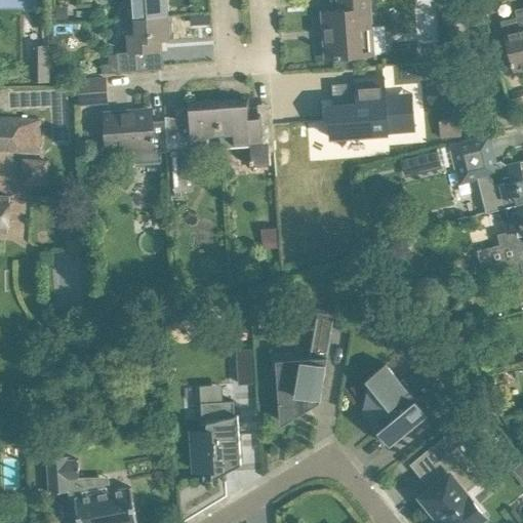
[(133,18),(166,16),(164,0),(123,0),(124,4),(117,4),(118,19),(133,18)]
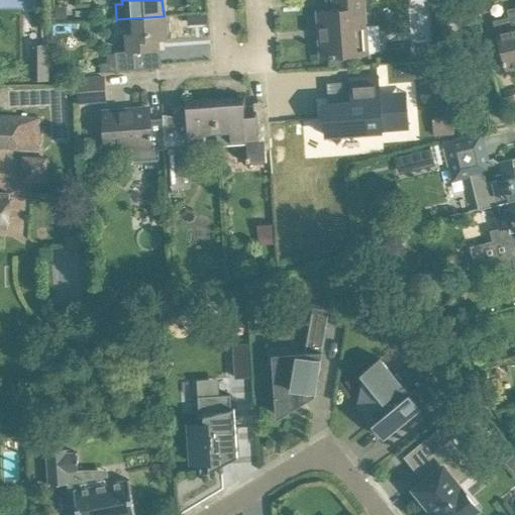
[(315,14),(319,59),(328,58),(328,59),(333,59),(333,58),(378,55),(378,53),(367,54),(365,26),(364,26),(362,0),(331,0),(332,12),(315,14)]
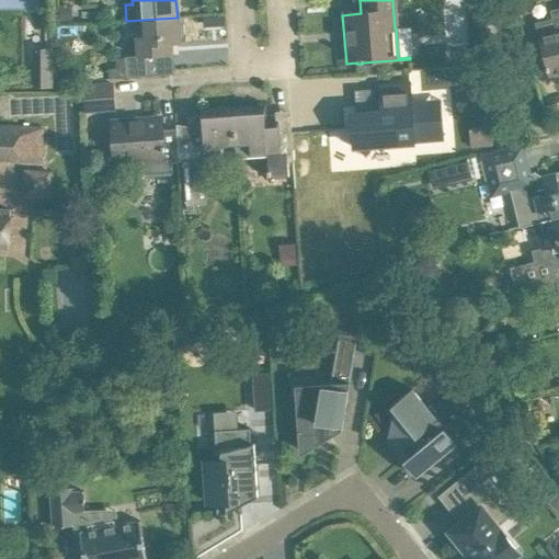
[(558,9),(548,12),(550,21),(535,25),(545,67),(544,67),(545,72),(546,72),(548,80),(558,77),(558,9)]
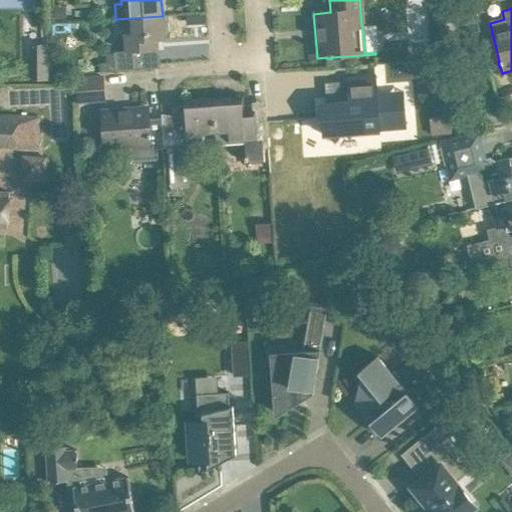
[(159,69),(159,66),(156,66),(155,41),(164,40),(163,16),(131,18),(132,33),(122,34),(124,51),(112,52),(113,54),(104,55),(104,64),(97,65),(97,73),(114,71),(159,69)]
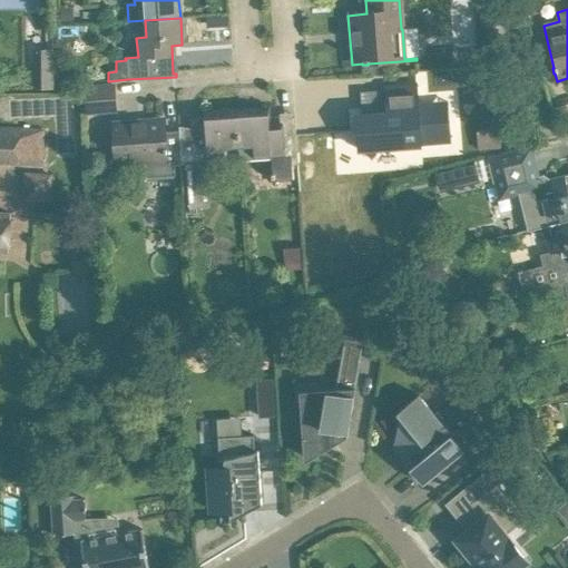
[(52,66),(33,66),(33,90),(52,90),(52,66)]
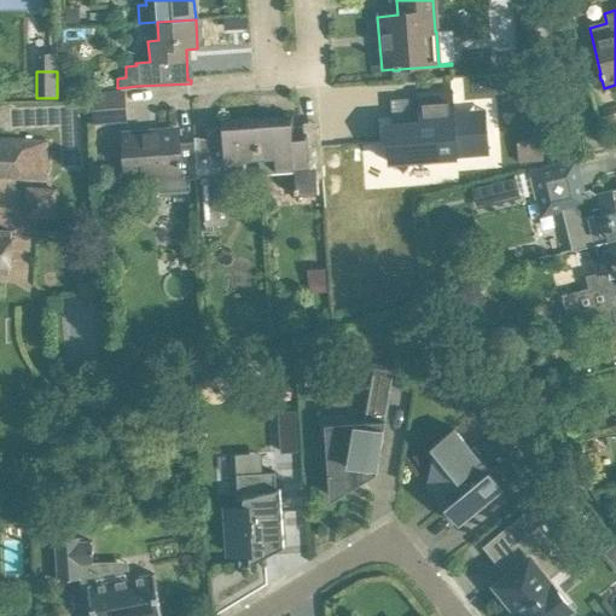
[(120,93),(89,96),(92,125),(122,122),(120,93)]
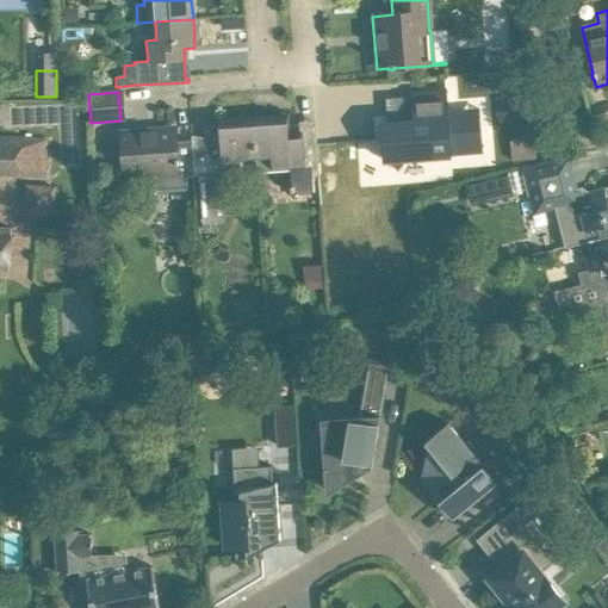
[(479,132),(446,135),(442,93),(411,95),(414,123),(380,125),(382,142),(386,141),(388,161),(481,154),(479,132)]
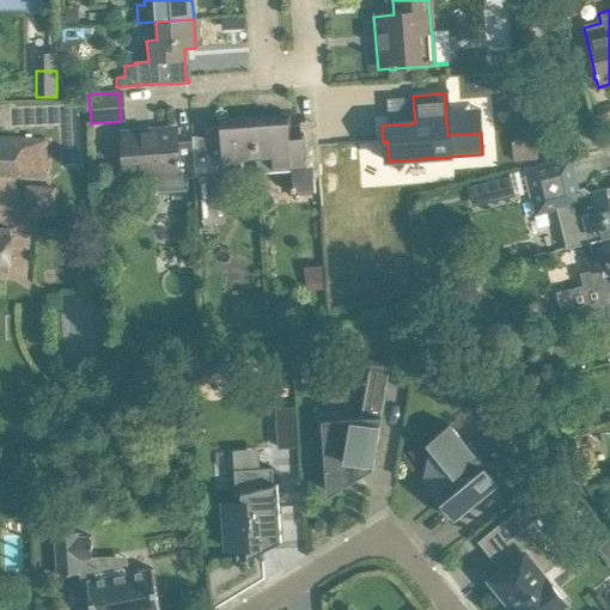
[(252,122),(255,159),(256,175),(288,172),(290,199),(313,197),(312,180),(318,180),(315,133),(313,133),(315,146),(300,147),(299,139),(287,140),(286,123),(288,120),(288,114),(282,114),(282,120),(252,122)]
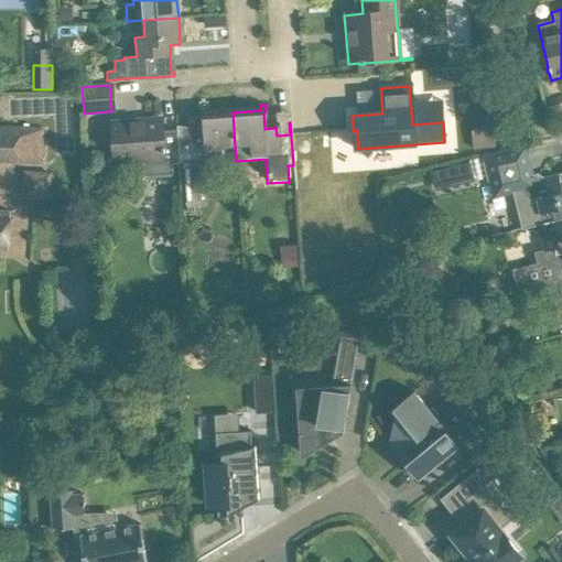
[(235,147),(233,112),(203,115),(203,109),(197,109),(197,116),(201,118),(202,133),(194,134),(196,161),(183,163),(186,207),(205,206),(203,164),(222,162),(220,148),(235,147)]
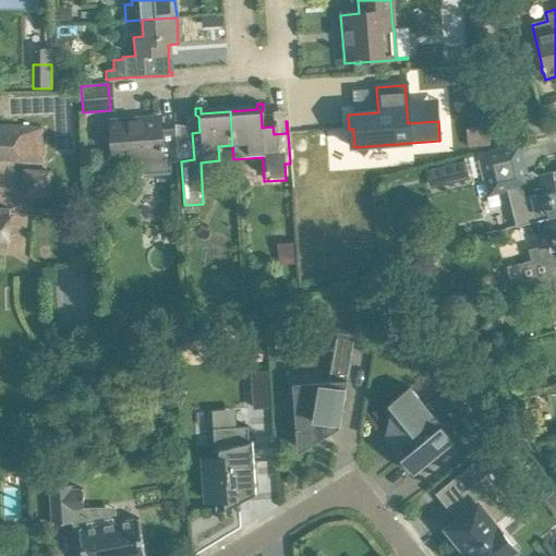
[(111,121),(110,122),(112,160),(141,159),(142,176),(169,173),(168,162),(177,161),(173,131),(160,132),(160,125),(158,125),(158,118),(139,120),(139,122),(111,124),(111,121)]
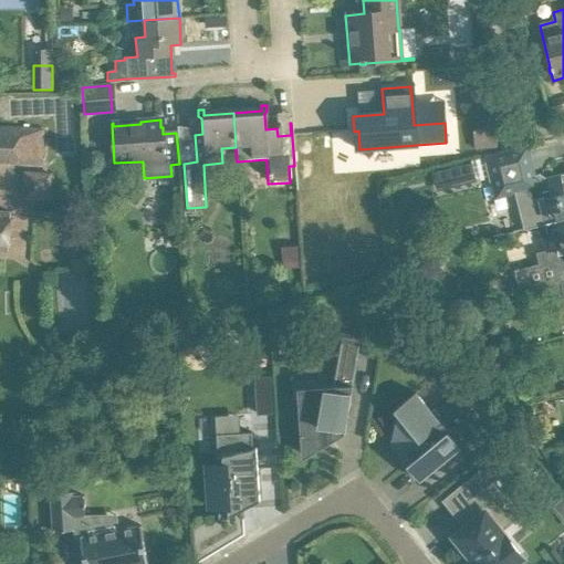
[(43,131),(23,129),(0,127),(0,163),(21,166),(42,167),(43,131)]
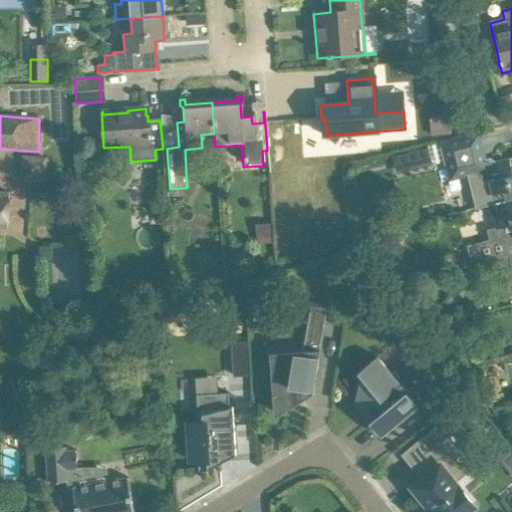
[(429,119),(430,136),(450,135),(449,118),(429,119)]
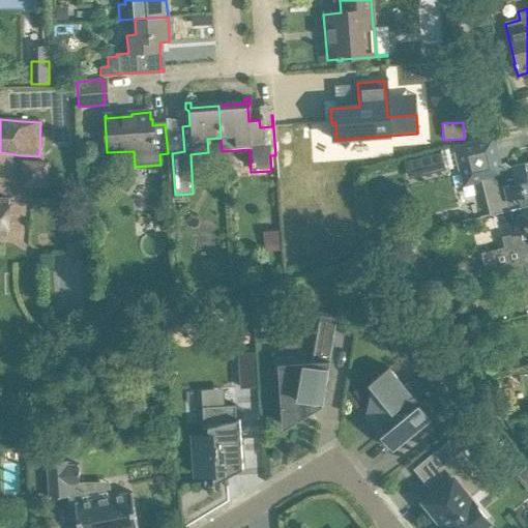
[(489,216),(509,211),(527,206),(527,163),(508,168),(503,165),(503,164),(493,167),(487,144),(451,153),(457,172),(459,171),(462,186),(480,182),(489,216)]
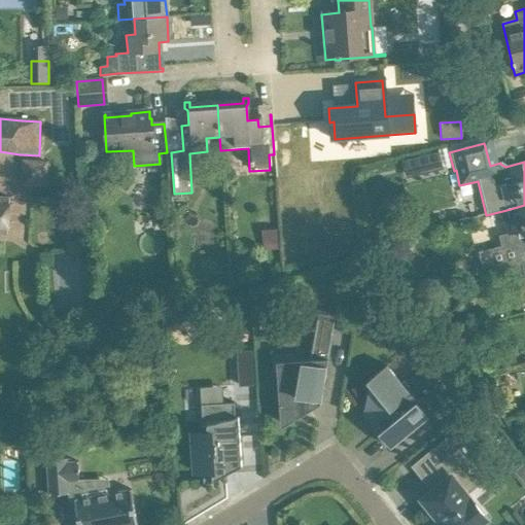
[(442,170),(438,152),(419,158),(423,174),(442,170)]
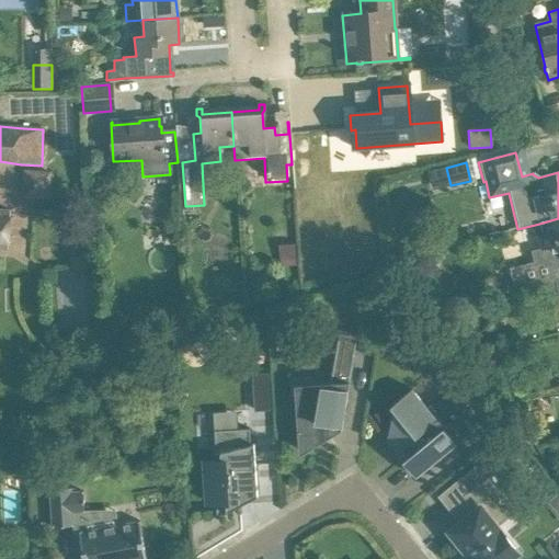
[(50,201),(52,170),(24,170),(23,200),(50,201)]
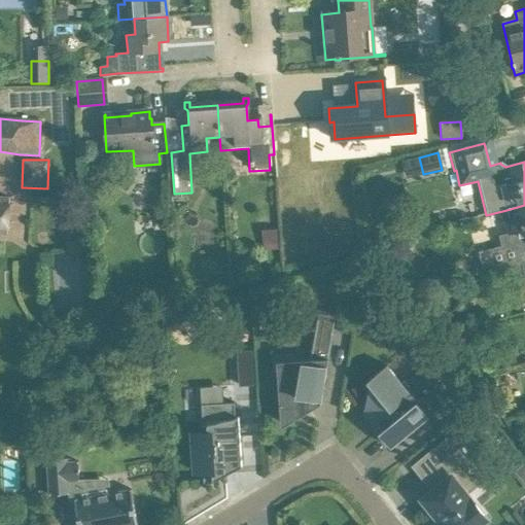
[(0,234),(6,235),(8,199),(0,198),(0,234)]
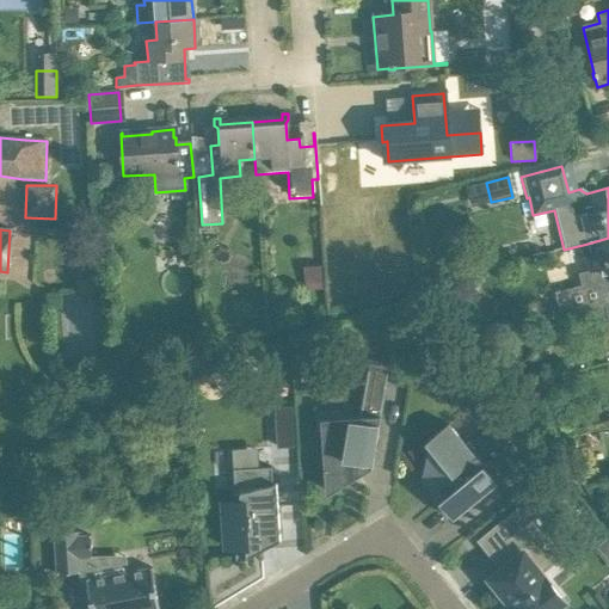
[(608,238),(588,244),(594,271),(584,274),(586,285),(554,293),(560,317),(576,313),(595,308),(604,306),(608,305),(608,238)]
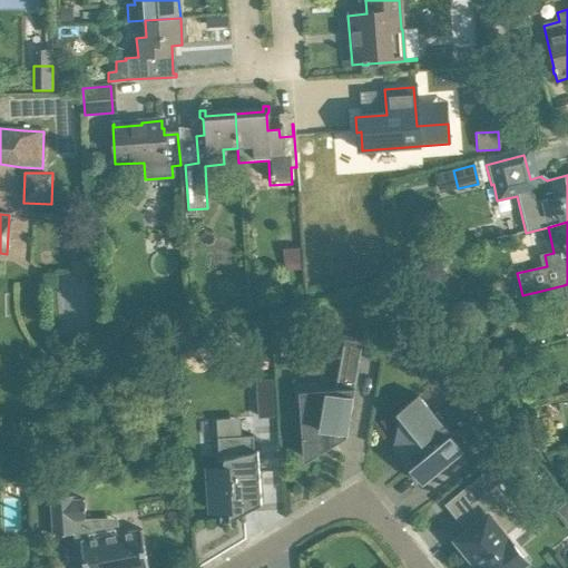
[(282,248),(283,265),(299,264),(297,247),(282,248)]
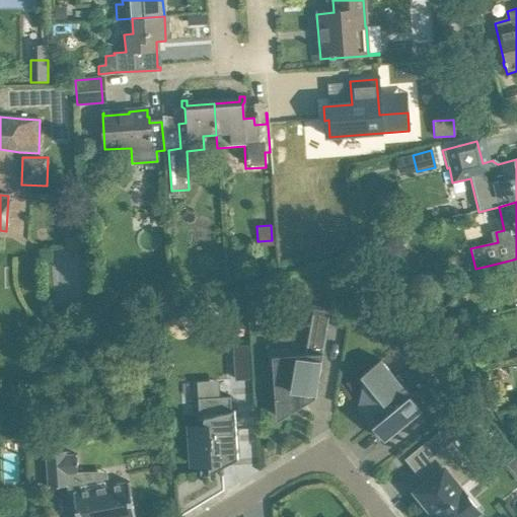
[(64,249),(70,249),(70,257),(85,256),(89,256),(88,236),(63,238),(64,249)]
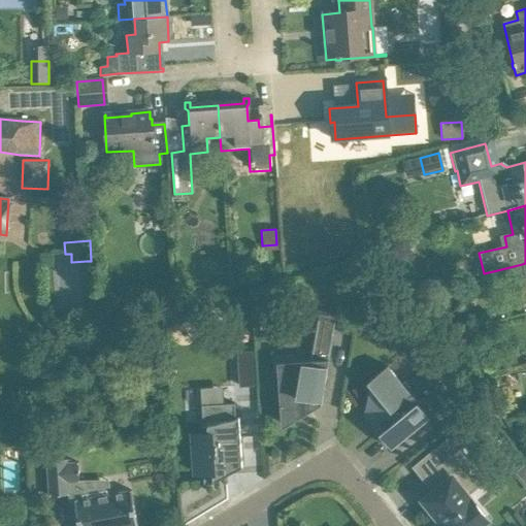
[(525,263),(522,264),(514,266),(518,281),(525,278),(525,263)]
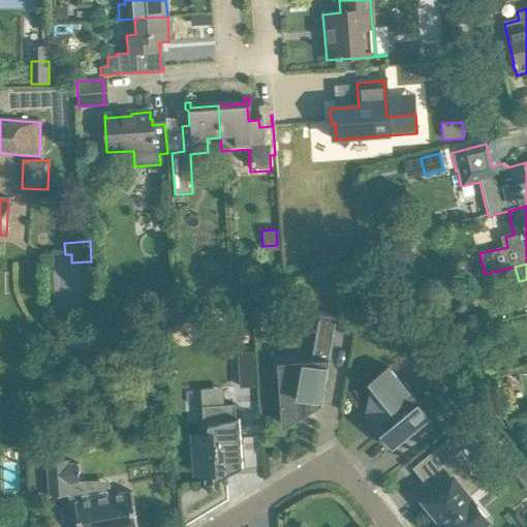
[(317,408),(320,407),(336,315),(318,312),(310,360),(292,362),(292,371),(276,371),(280,425),(281,425),(286,425),(286,426),(284,427),(285,428),(310,413),(311,407),(317,406),(317,408)]
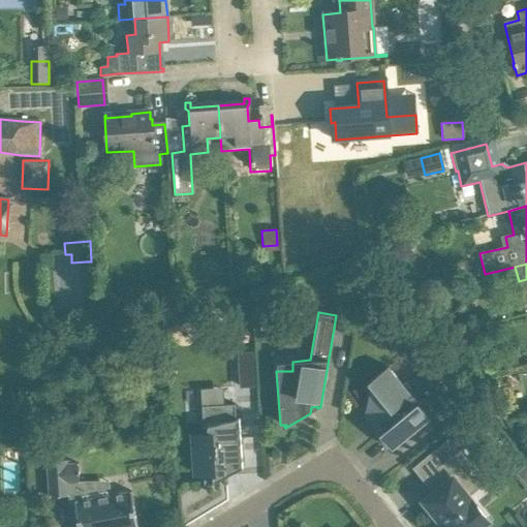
[(252,388),(251,353),(237,353),(239,389),(252,388)]
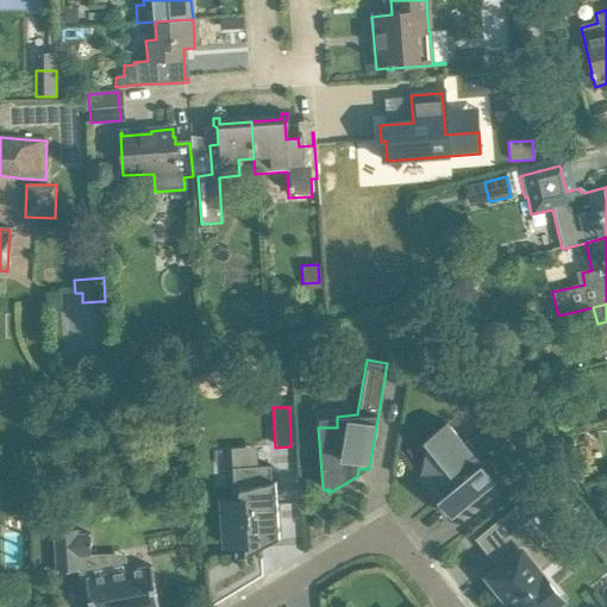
[(445,423),(423,442),(426,446),(419,479),(420,476),(438,499),(436,501),(450,519),(513,468),(499,450),(480,465),(473,456),(475,454),(464,440),(462,443),(445,423)]
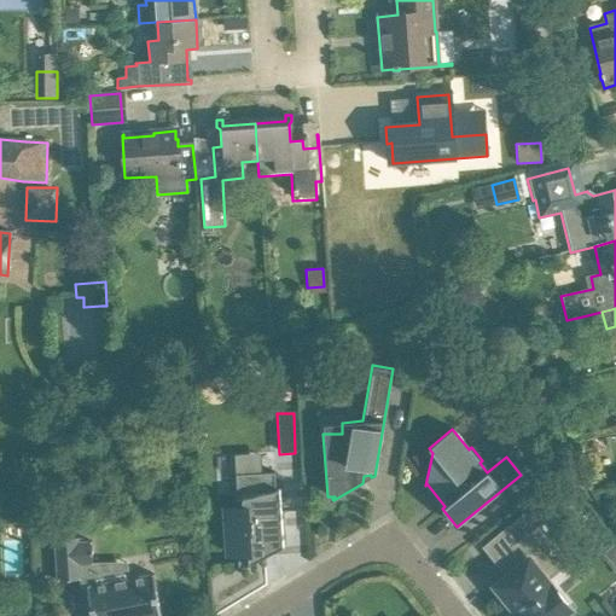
[(575,451),(579,465),(597,460),(593,446),(575,451)]
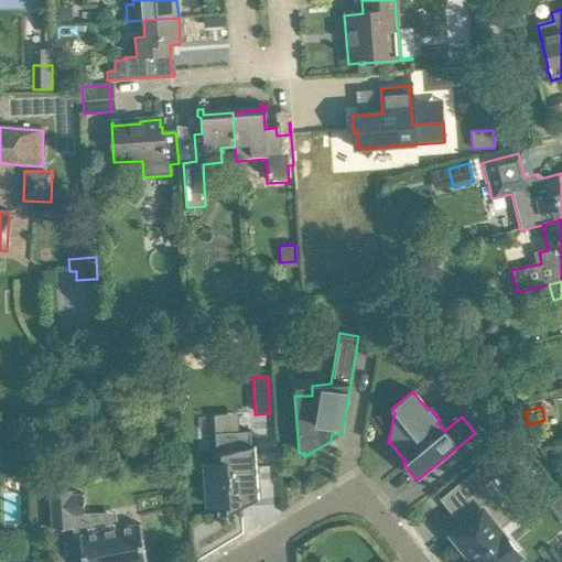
[(214,434),(215,457),(214,457),(214,464),(206,464),(209,507),(216,506),(216,521),(240,509),(240,501),(257,500),(254,447),(250,447),(249,432),(214,434)]
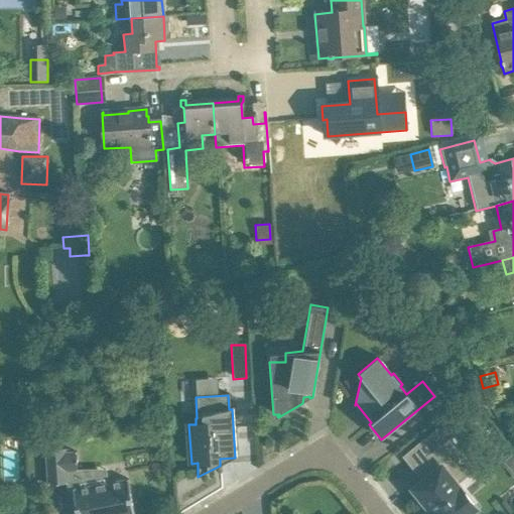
[(460,409),(448,418),(459,431),(472,421),(471,420),(470,421),(460,409)]
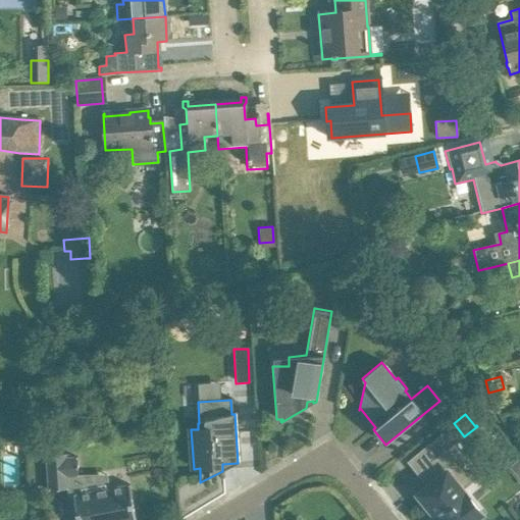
[(519,438),(519,417),(506,421),(509,436),(519,438)]
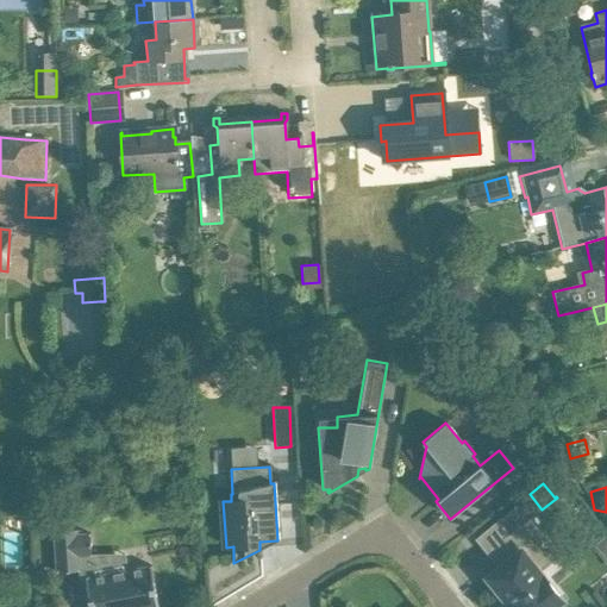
[(523,525),(511,509),(474,540),(498,569),(487,579),(508,605),(507,606),(554,606),(561,601),(539,574),(554,562),(523,525)]
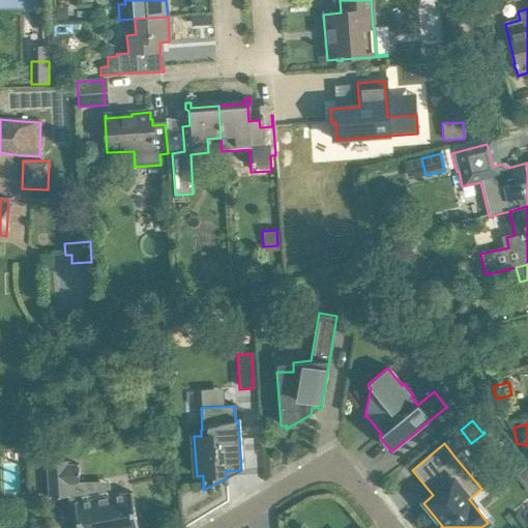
[(65,466),(65,462),(46,463),(48,499),(68,497),(74,526),(78,526),(78,527),(137,527),(130,493),(82,502),(79,485),(77,465),(65,466)]
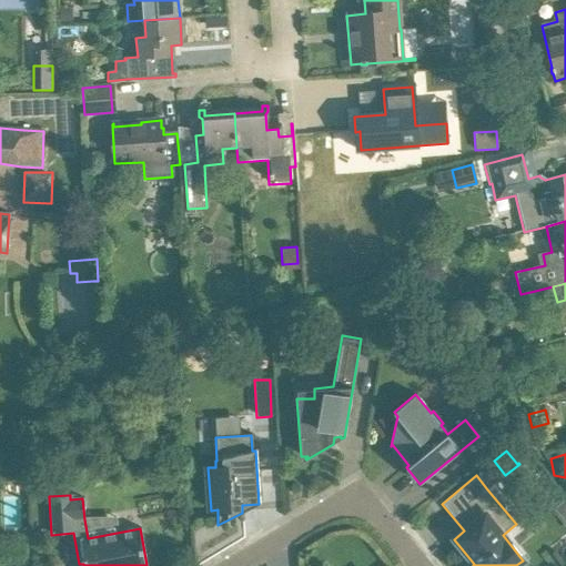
[(565,503),(553,514),(565,529),(565,503)]
